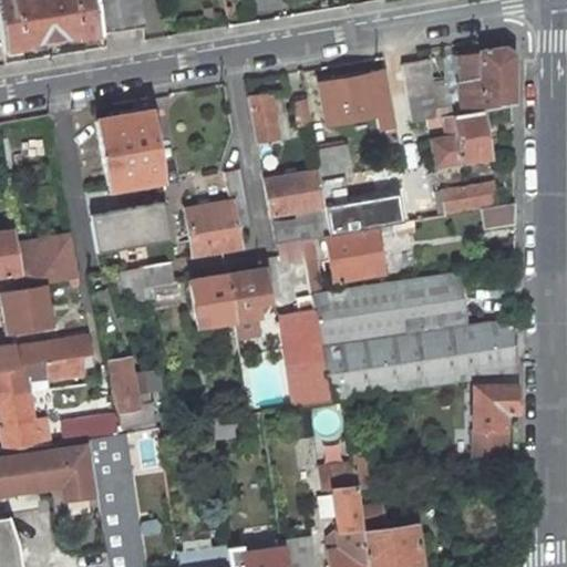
[(80,38),(101,33),(94,0),(0,0),(0,31),(3,51),(26,47),(24,43),(80,34),(80,38)]
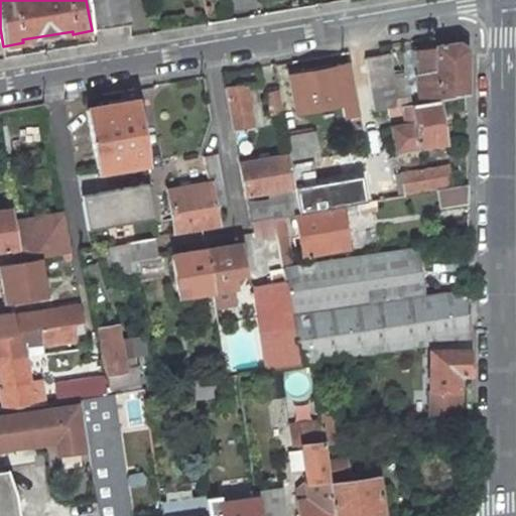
[(86,0),(92,30),(130,25),(125,0),(86,0)]
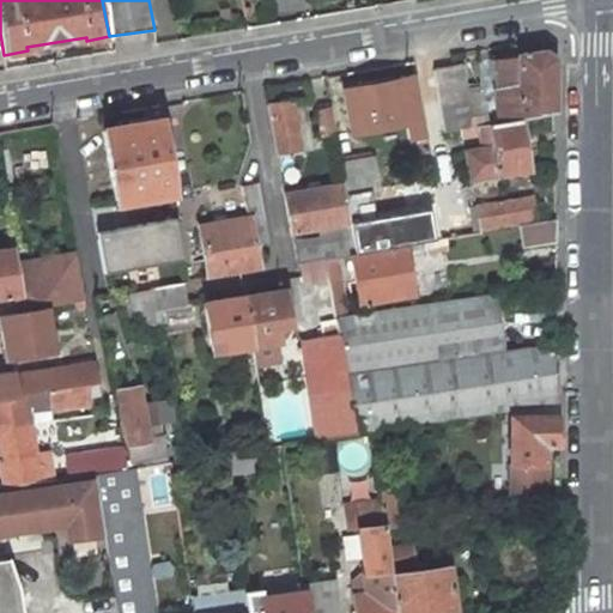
[(489,123),(519,119),(553,113),(553,59),(544,52),(490,61),(495,101),(485,102),(486,114),(472,116),(466,85),(462,65),(432,70),(443,132),(479,126),(489,123)]
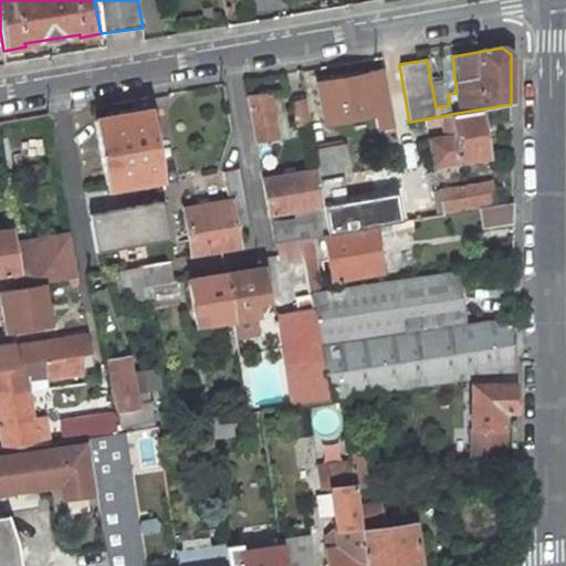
[(446,76),(448,94),(457,93),(452,56),(443,58),(446,76)]
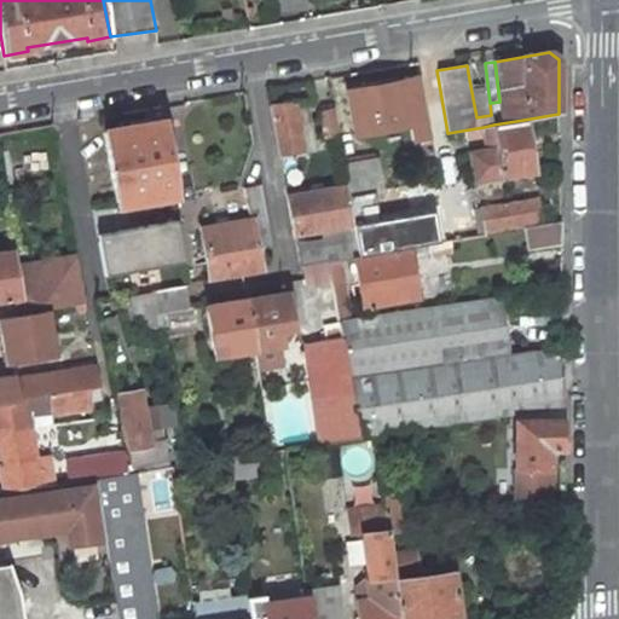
[(405,88),(406,87),(405,79),(370,86),(371,92),(348,96),(354,136),(411,126),(405,88)]
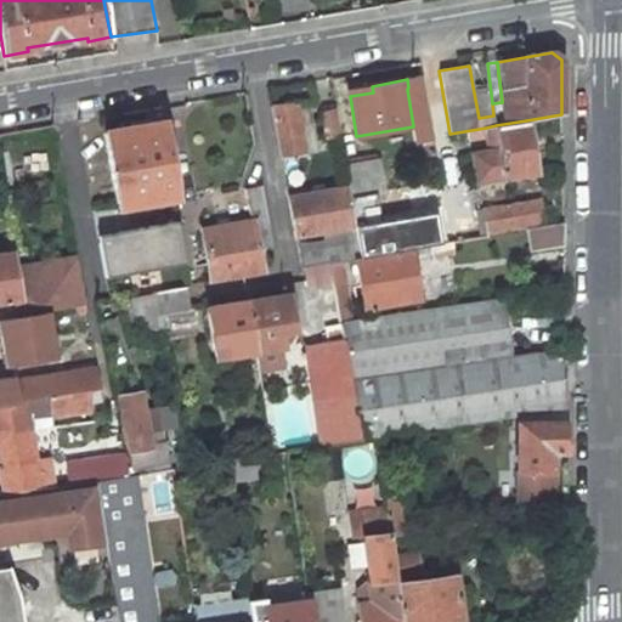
[(493,116),(492,103),(490,84),(473,86),(479,118),(493,116)]
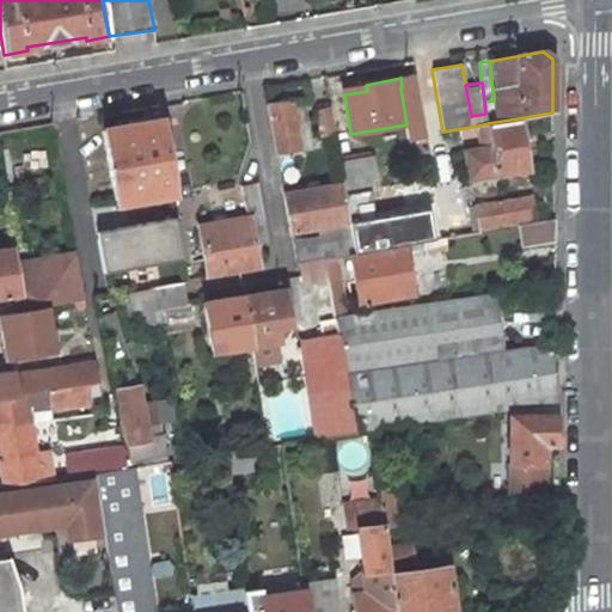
[(301,98),(268,104),(277,155),(301,151),(297,123),(306,121),(301,98)]
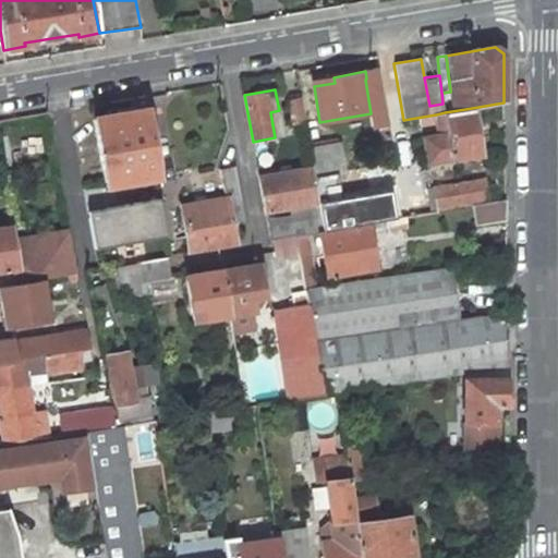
[(304,122),(300,97),(288,99),(292,124),(304,122)]
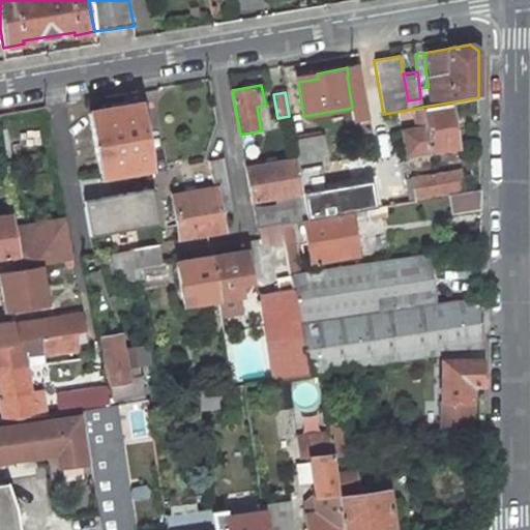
[(99,177),(151,168),(140,102),(89,112),(99,177)]
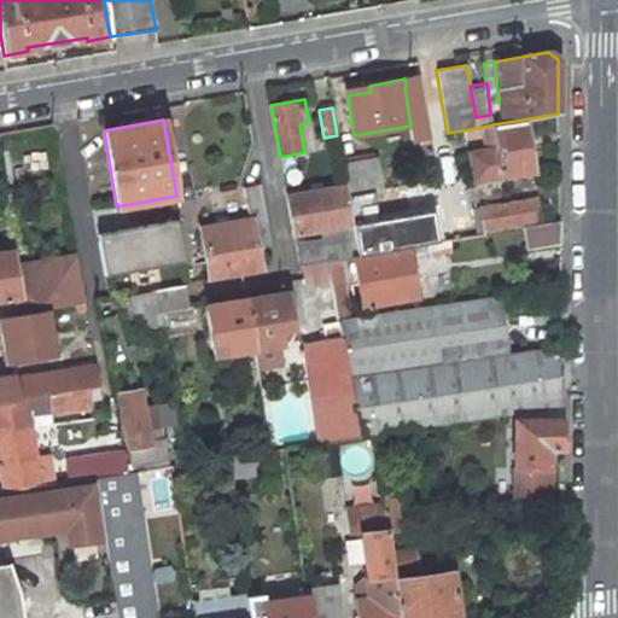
[(531,170),(523,120),(493,124),(496,149),(487,151),(471,153),(474,180),(531,170)]
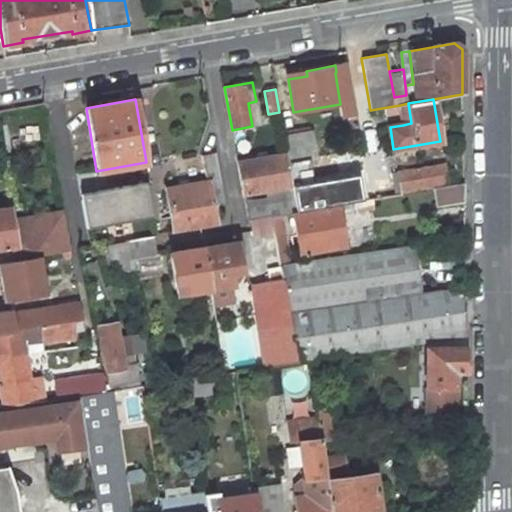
[(256,101),(248,103),(252,126),(260,125),(256,101)]
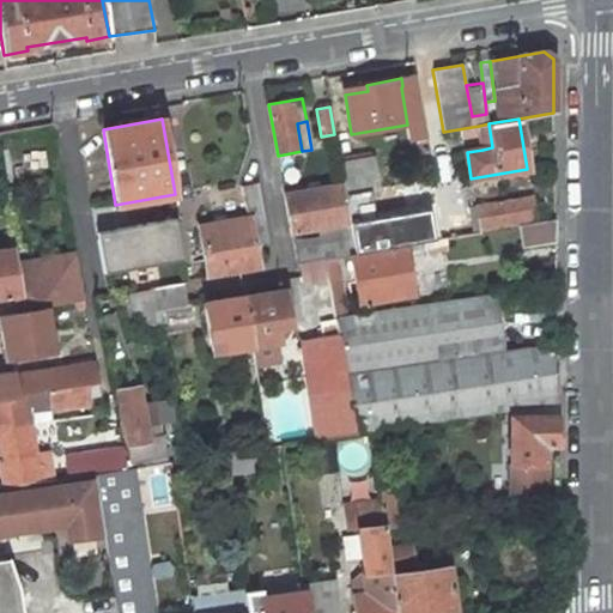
[(489,123),(479,126),(483,150),(492,147),(489,123)]
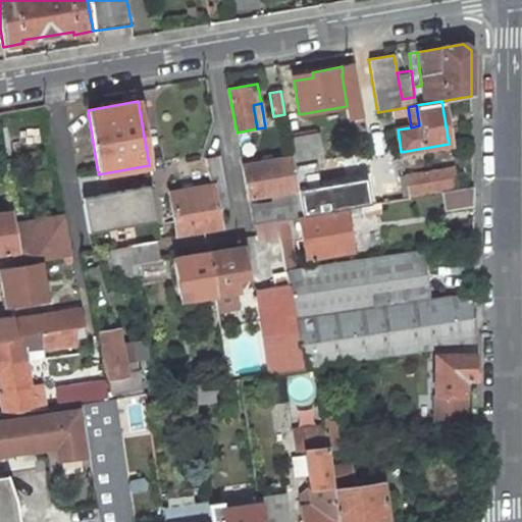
[(316,133),(290,137),(295,164),(321,159),(316,133)]
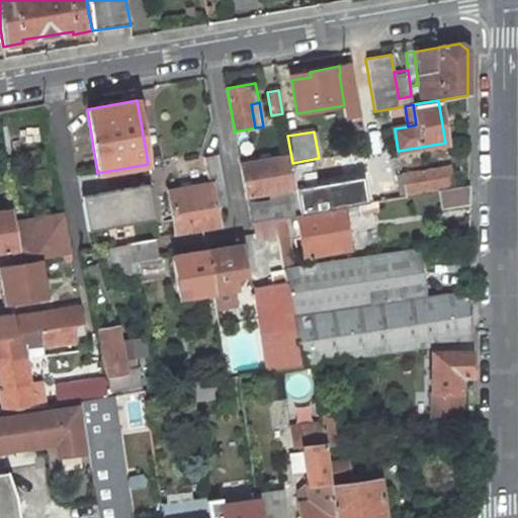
[(209,184),(167,191),(175,236),(220,229),(216,207),(227,205),(218,155),(204,157),(209,184)]
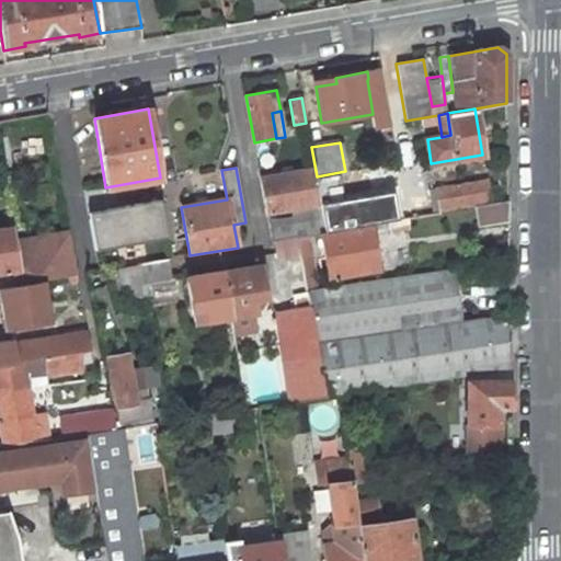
[(320,204),(313,169),(260,178),(266,213),(296,208),(296,213),(292,214),(293,218),(271,221),(274,241),(296,237),(308,235),(320,232),(325,231),(320,204)]
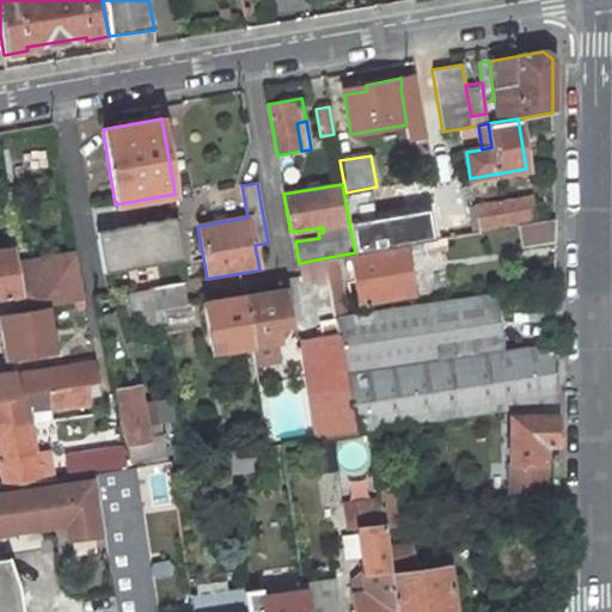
[(478,230),(534,221),(530,195),(475,204),(478,230)]
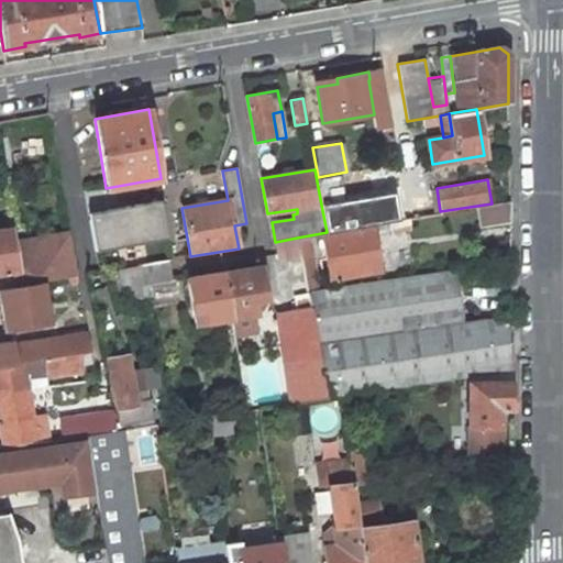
[(321,205),(327,232),(371,224),(388,221),(401,219),(396,191),(321,205)]
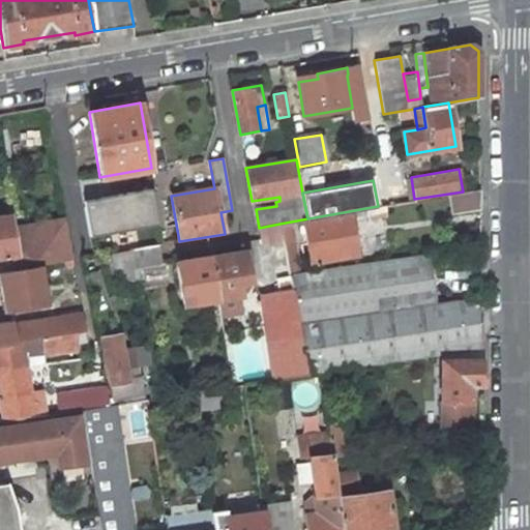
[(449,213),(480,209),(480,189),(447,195),(449,213)]
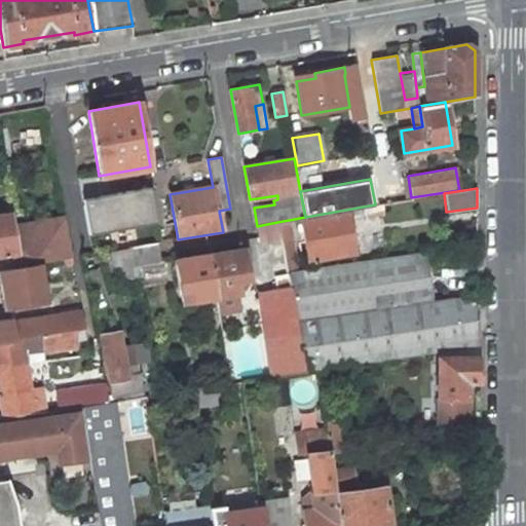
[(363,207),(366,218),(382,215),(381,203),(375,204),(363,207)]
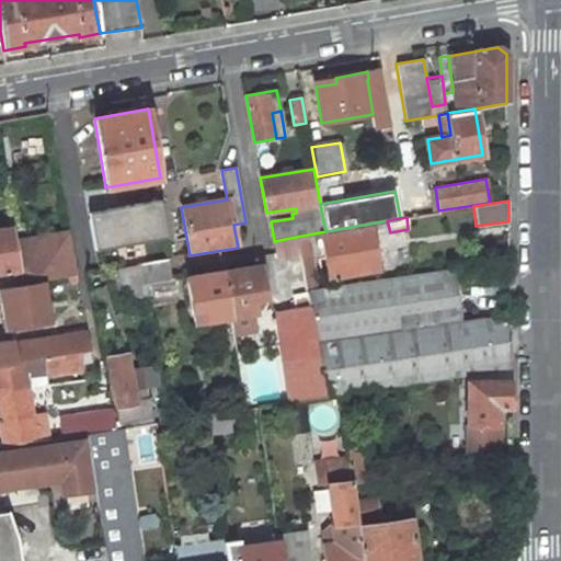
[(161,222),(113,230),(115,244),(119,267),(141,264),(168,260),(161,222)]
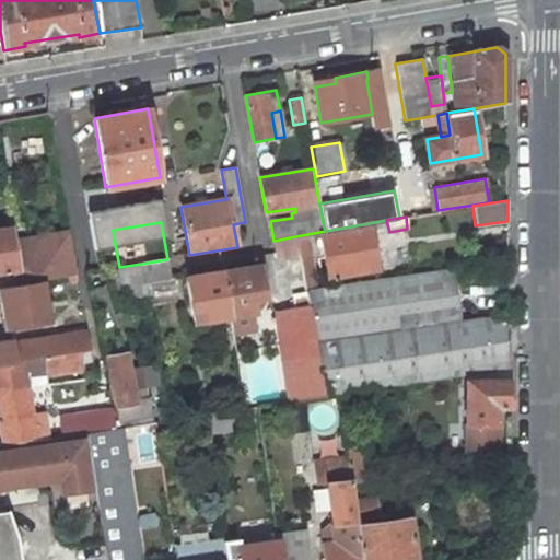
[(328,277),(376,268),(369,223),(325,231),(319,232),(328,277)]
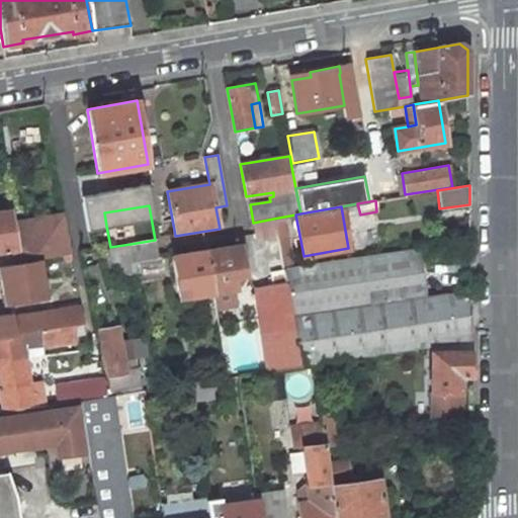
[(9,210),(0,211),(0,251),(15,249),(13,236),(17,234),(19,231),(18,226),(15,224),(11,225),(9,210)]
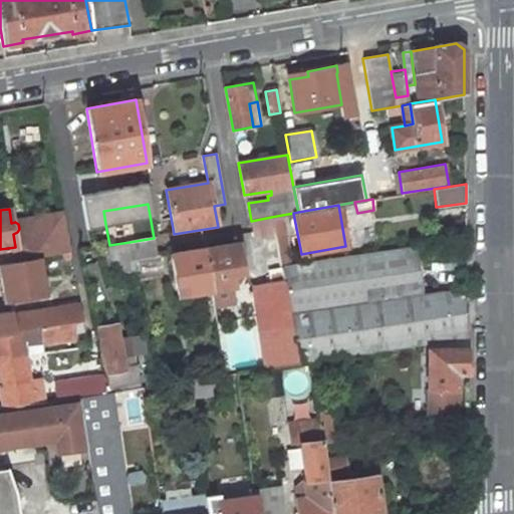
[(291,265),(282,215),(271,217),(274,234),(280,267),(291,265)]
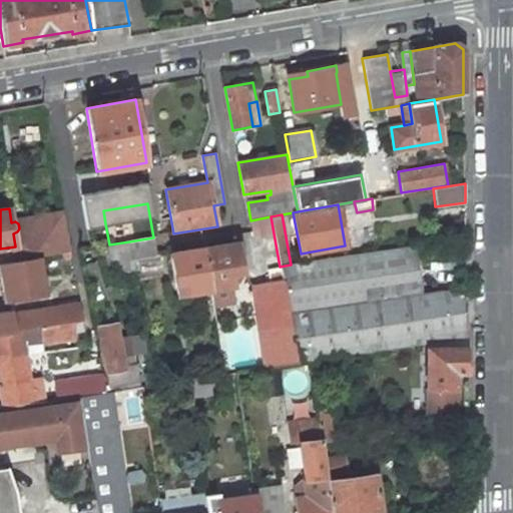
[(274,233),(271,216),(250,220),(253,236),(274,233)]
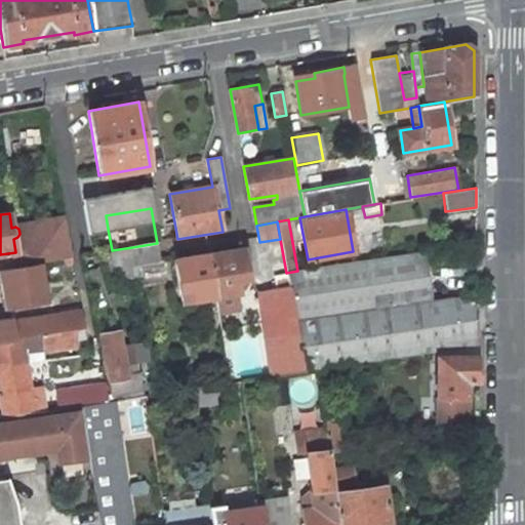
[(132,247),(135,265),(160,260),(157,243),(132,247)]
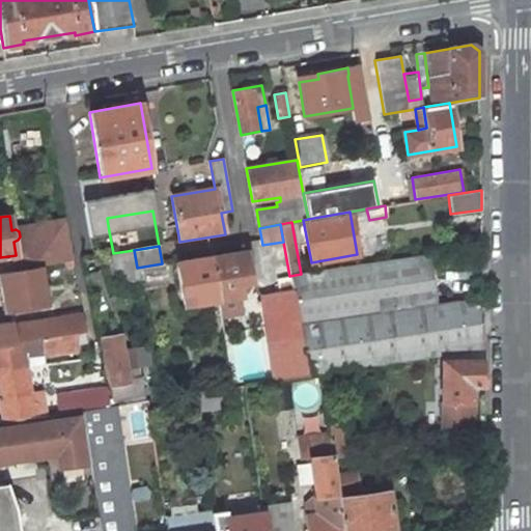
[(134,250),(111,254),(116,287),(140,282),(137,268),(134,250)]
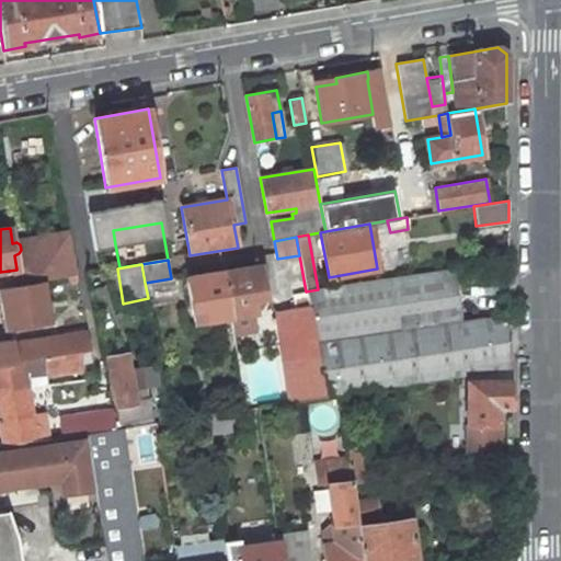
[(260,265),(224,272),(231,317),(254,312),(252,299),(265,297),(260,265)]
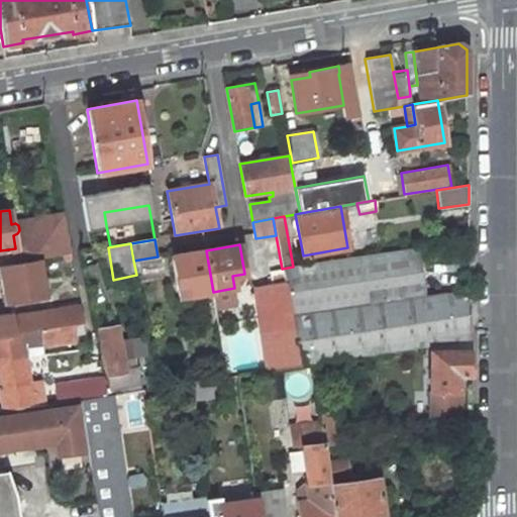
[(6,253),(7,257),(0,259),(1,266),(37,260),(35,247),(6,253)]
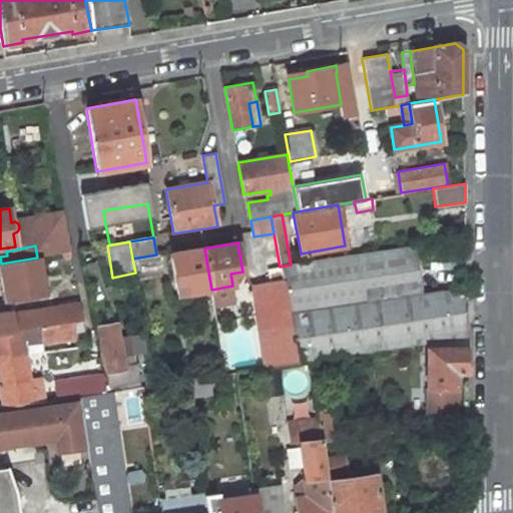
[(420,279),(415,246),(291,265),(280,267),(280,269),(288,314),(421,295),(418,279),(420,279)]
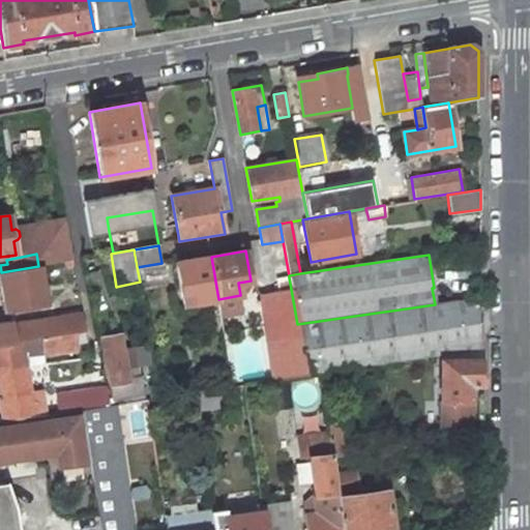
[(218,299),(211,257),(176,263),(184,305),(218,299)]
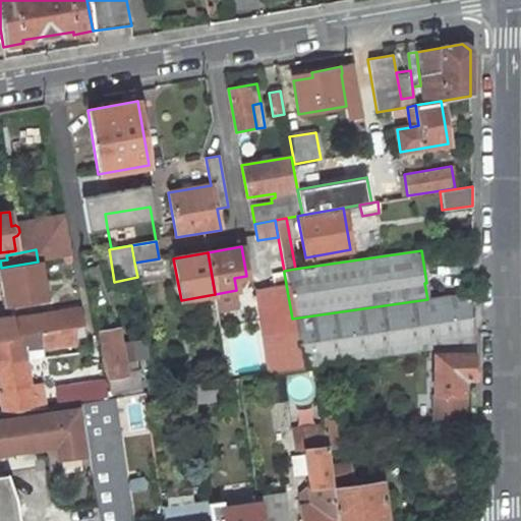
[(155,277),(152,261),(139,263),(142,279),(155,277)]
